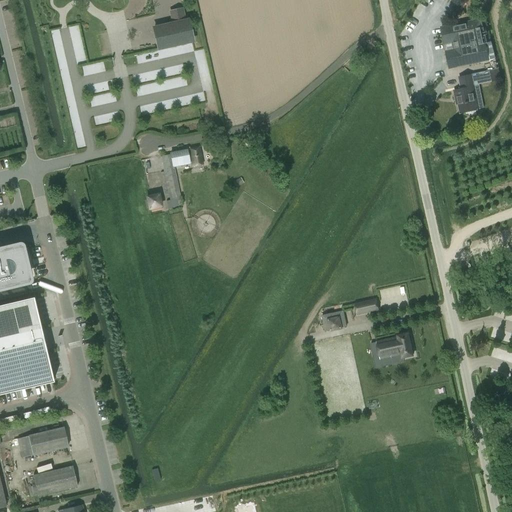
[(172,22),(153,26),(158,49),(192,41),(187,18),(185,19),(182,8),(170,11),(172,22)]
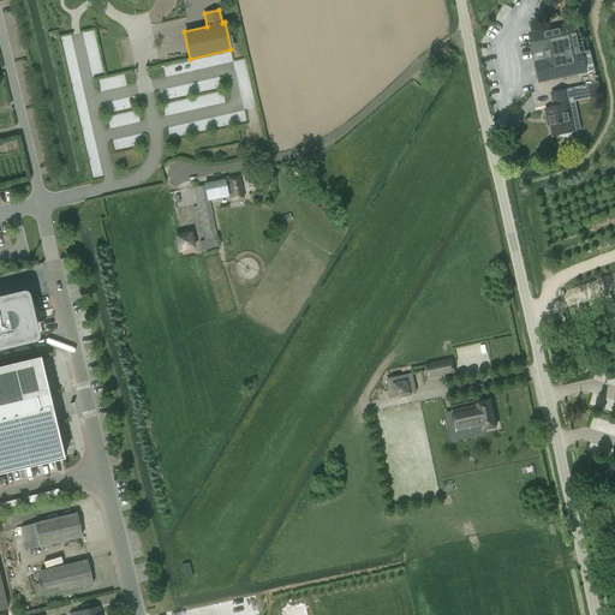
[(549,79),(586,71),(595,70),(591,51),(584,52),(578,22),(529,31),(533,55),(543,53),(549,79)]
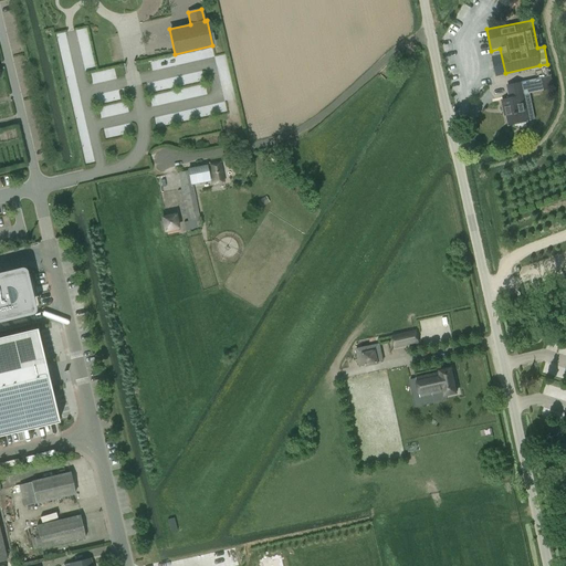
[(93,84),(117,77),(114,66),(90,73),(93,84)]
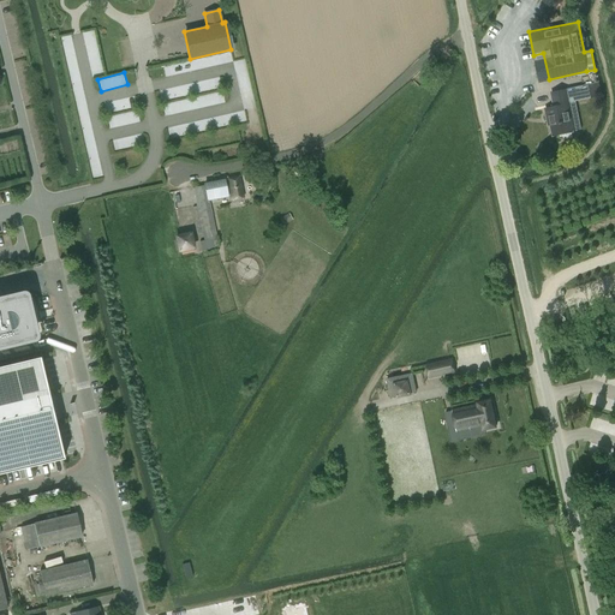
[(586,85),(589,99),(597,96),(595,83),(586,85)]
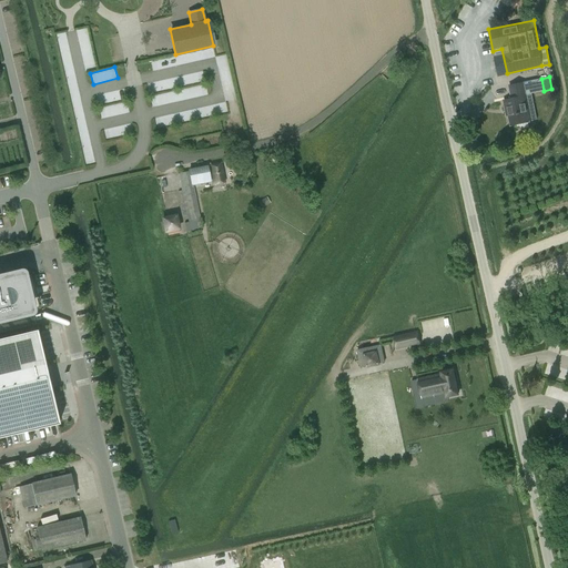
[(529,122),(525,103),(529,102),(525,82),(508,85),(510,99),(503,101),(505,112),(507,111),(510,125),(529,122)]
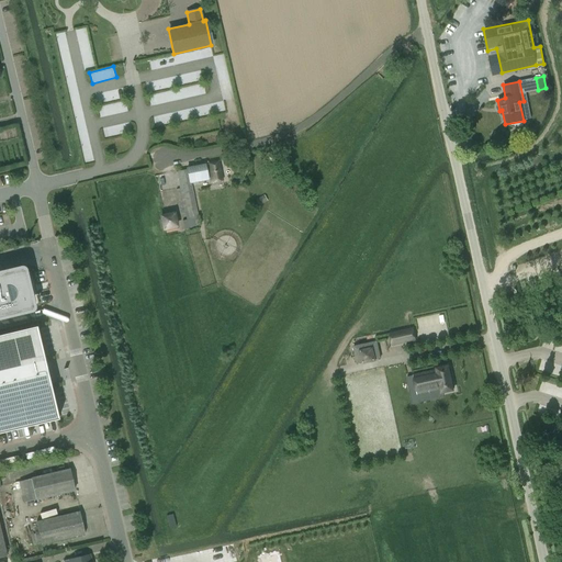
[(96,93),(97,101),(121,98),(121,90),(96,93)]
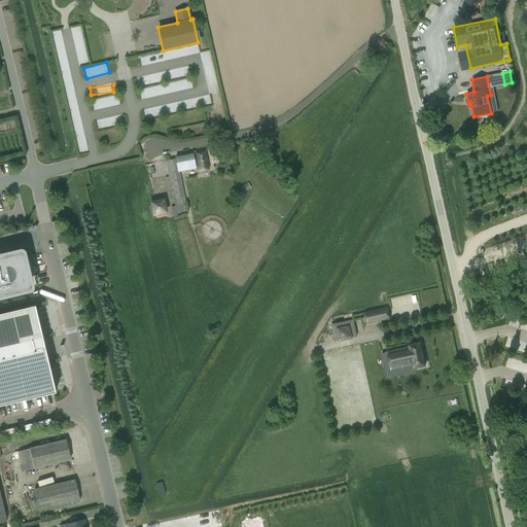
[(117,94),(92,100),(94,110),(119,103),(117,94)]
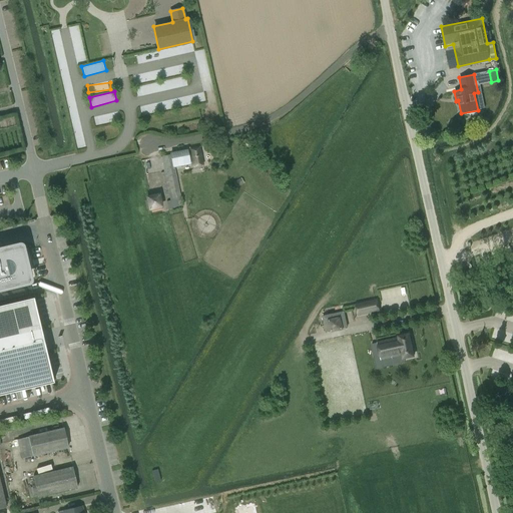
[(170,193),(172,201),(166,202),(168,209),(182,206),(180,199),(174,167),(189,164),(189,163),(191,163),(192,166),(202,164),(199,145),(176,150),(176,152),(170,153),(170,154),(160,156),(163,172),(160,173),(164,194),(170,193)]
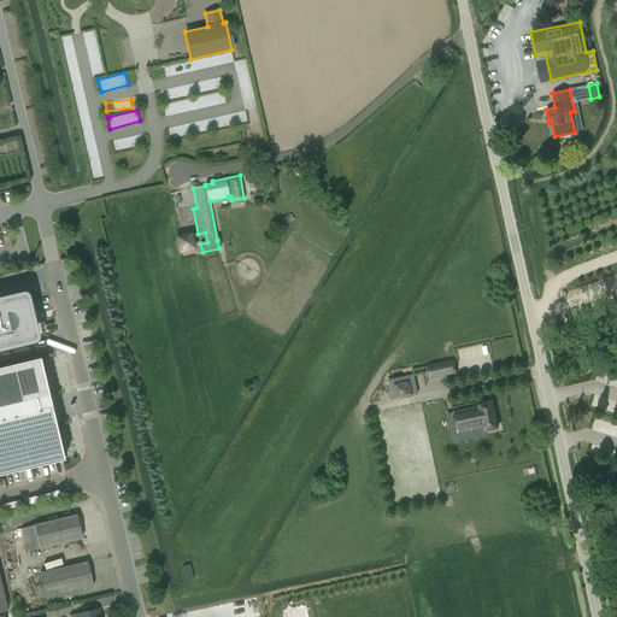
[(294,221),(289,213),(280,219),(285,227),(294,221)]
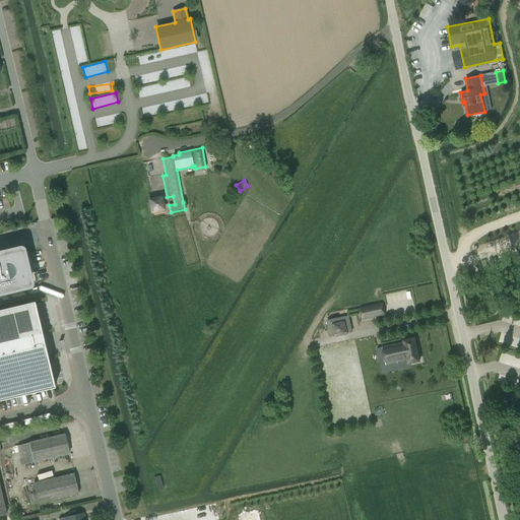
[(165,210),(165,208),(161,197),(161,196),(160,196),(148,199),(147,199),(147,200),(150,213),(150,214),(151,214),(165,211),(165,210)]
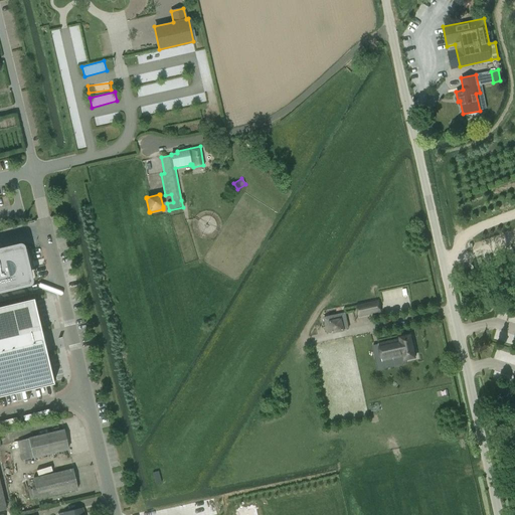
[(23,270),(22,264),(23,263),(23,262),(20,248),(0,253),(0,289),(8,287),(8,288),(17,285),(19,285),(28,282),(25,271),(25,270),(23,270)]
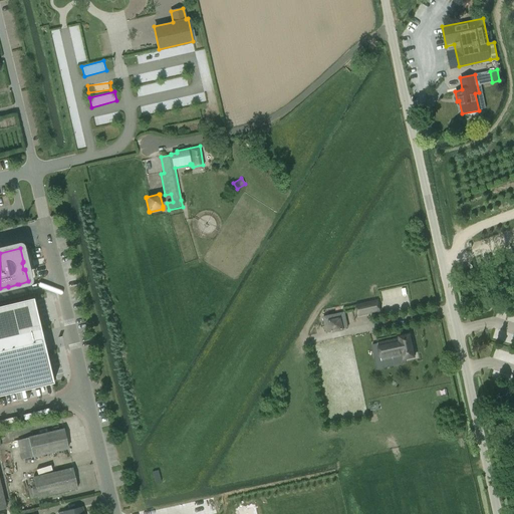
[(377,299),(356,304),(359,315),(380,311),(377,299)]
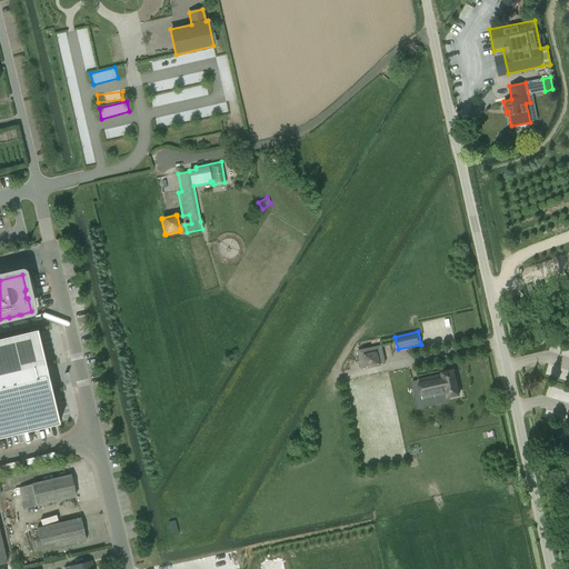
[(42,335),(43,348),(52,348),(51,333),(42,335)]
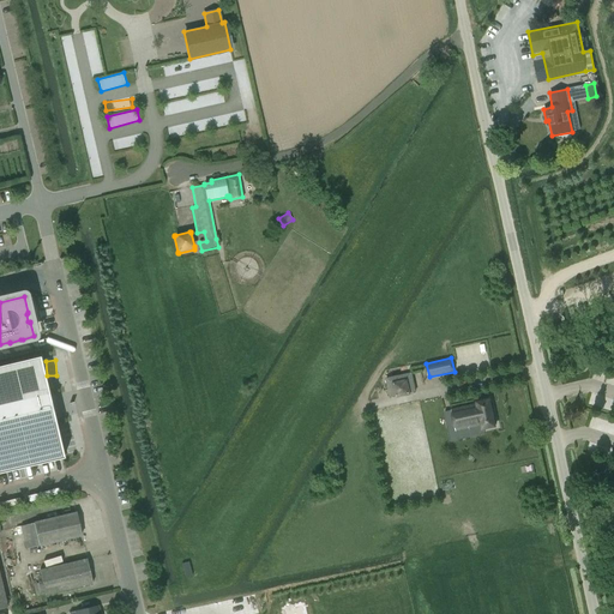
[(0,469),(62,455),(40,361),(0,369),(0,469)]
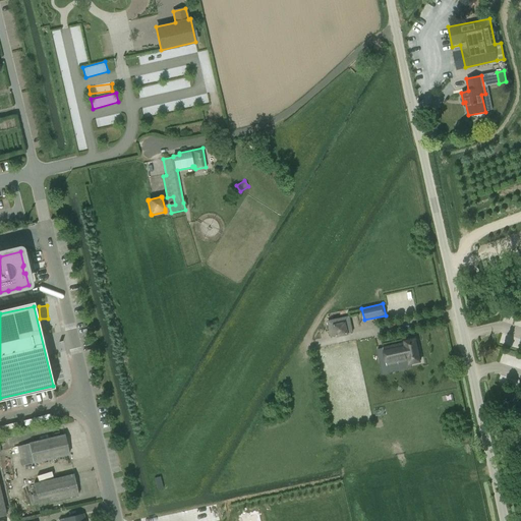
[(349,317),(327,323),(330,339),(352,333),(349,317)]
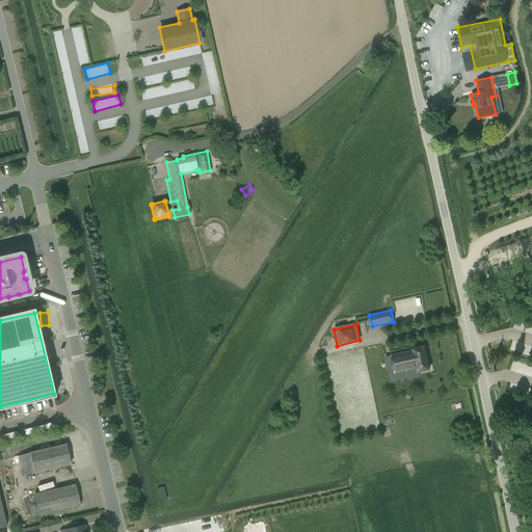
[(425,347),(413,350),(391,354),(393,368),(416,364),(417,371),(429,369),(425,347)]
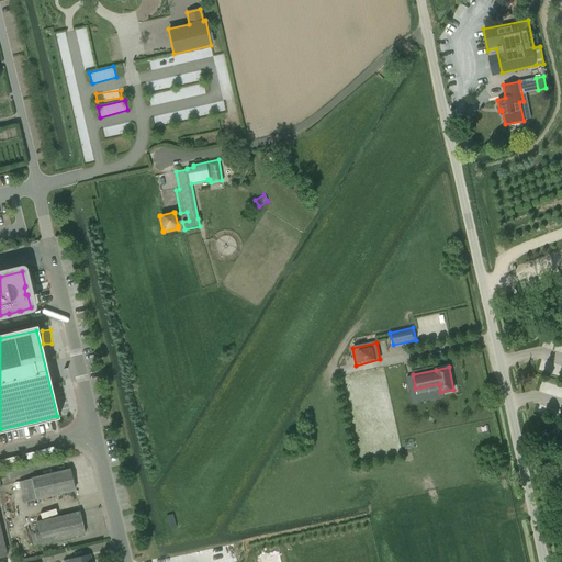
[(31,479),(18,482),(23,503),(36,499),(75,491),(69,470),(31,479)]
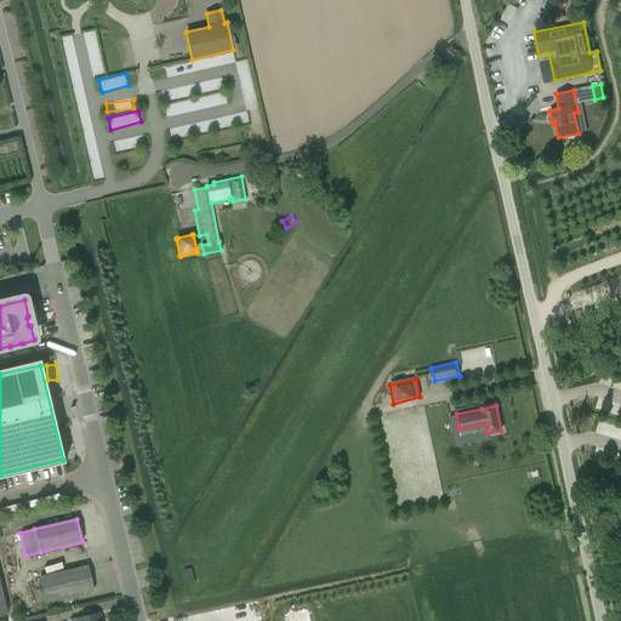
[(39,577),(40,579),(32,580),(36,603),(45,600),(45,602),(93,591),(87,565),(39,577)]
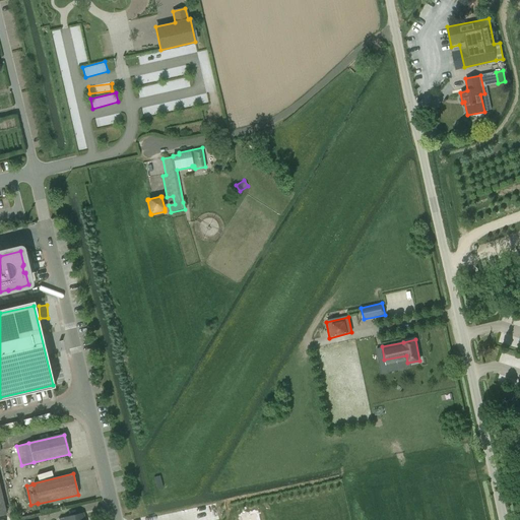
[(161,474),(153,476),(155,488),(165,486),(161,474)]
